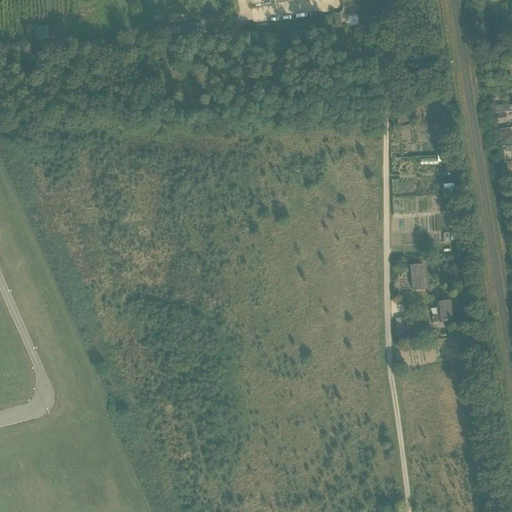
[(495,114),(496,114),(508,112),(507,106),(507,105),(495,107),(494,107),(495,114)]
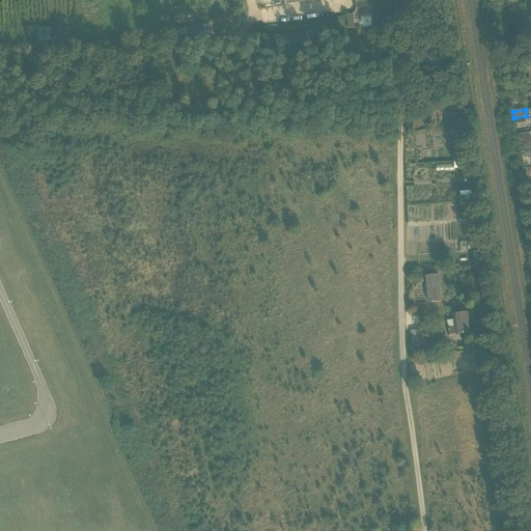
[(525,118),(515,119),(516,129),(527,128),(525,118)]
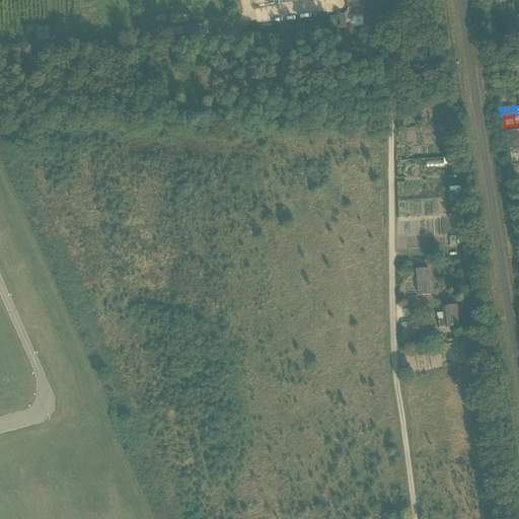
[(518,147),(518,141),(509,143),(510,149),(518,147)]
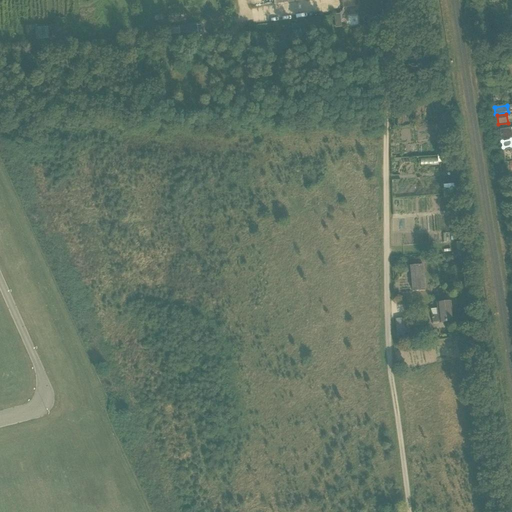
[(410,267),(412,292),(425,290),(423,265),(410,267)]
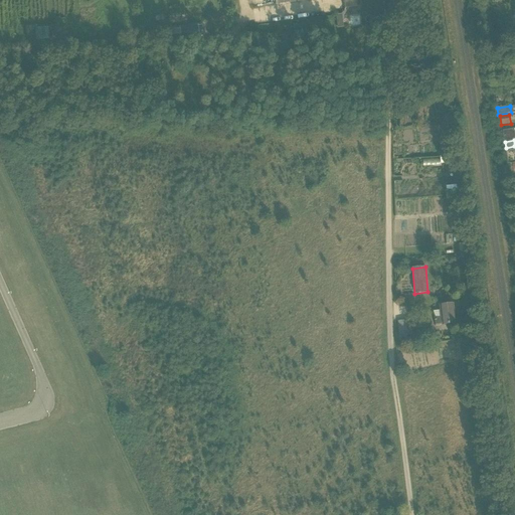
[(453,304),(440,306),(441,318),(434,319),(435,326),(455,324),(453,304)]
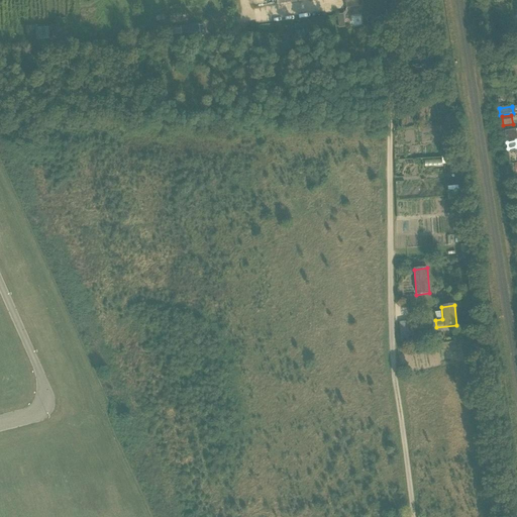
[(408,321),(400,322),(402,346),(410,346),(408,321)]
